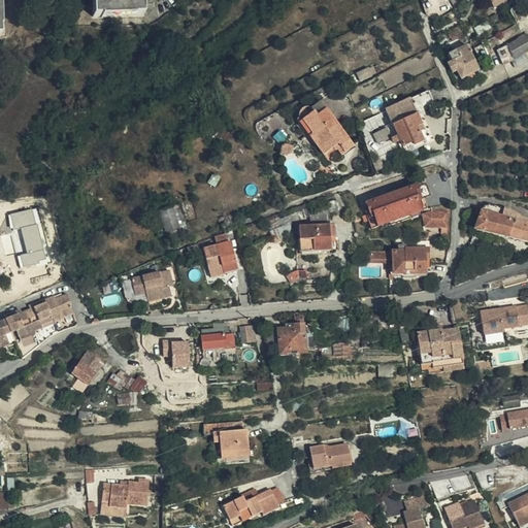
[(143,14),(142,0),(92,0),(93,17),(143,14)]
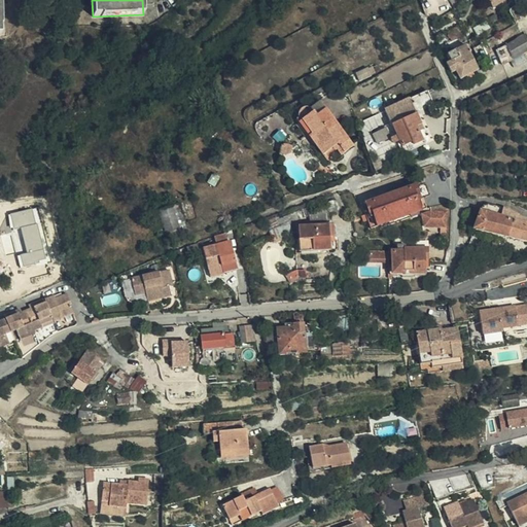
[(526,51),(526,36),(526,34),(497,50),(503,66),(526,51)]
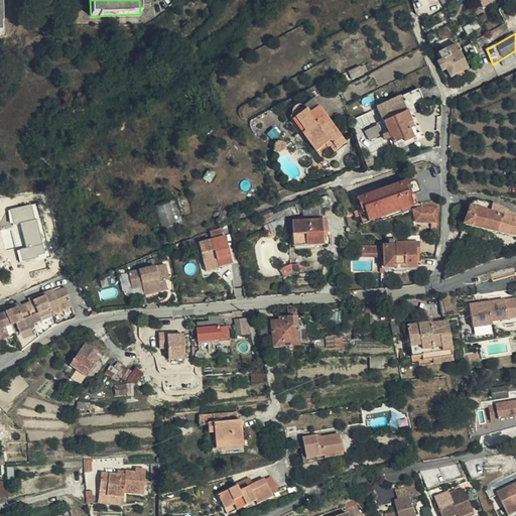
[(456,45),(442,52),(438,54),(441,60),(437,62),(441,72),(446,70),(450,78),(468,69),(456,45)]
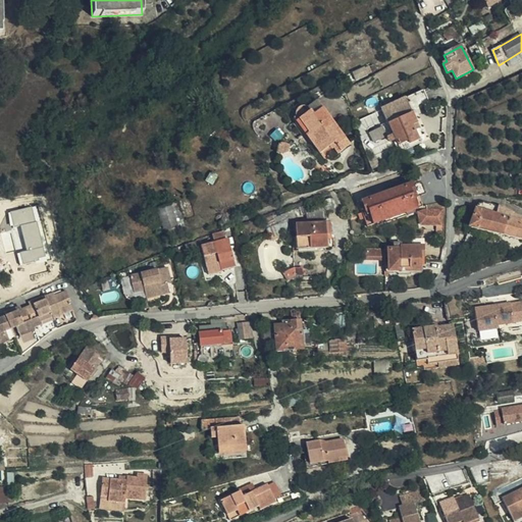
[(420,139),(416,131),(415,131),(413,126),(417,124),(413,114),(429,106),(422,91),(381,110),(399,146),(407,142),(408,145),(420,139)]
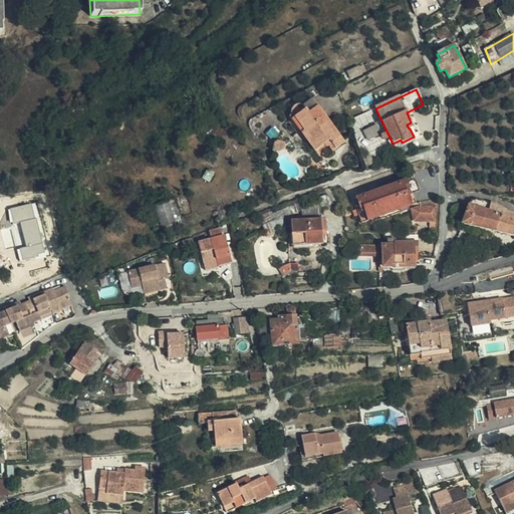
[(306,109),(294,117),(304,131),(301,133),(314,152),(325,144),(327,147),(339,138),(317,107),(308,113),(306,109)]
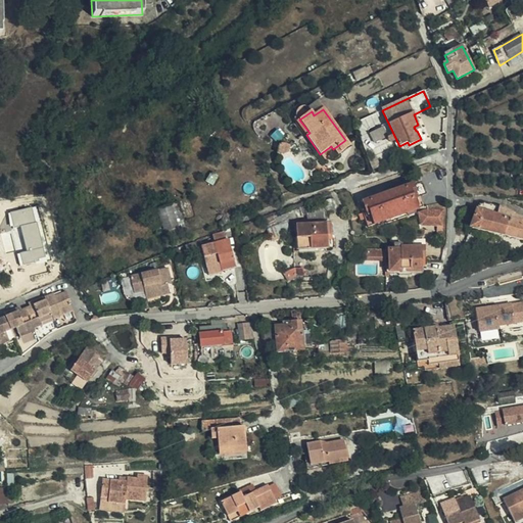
[(310,133),(299,120),(296,122),(306,135),(310,133)]
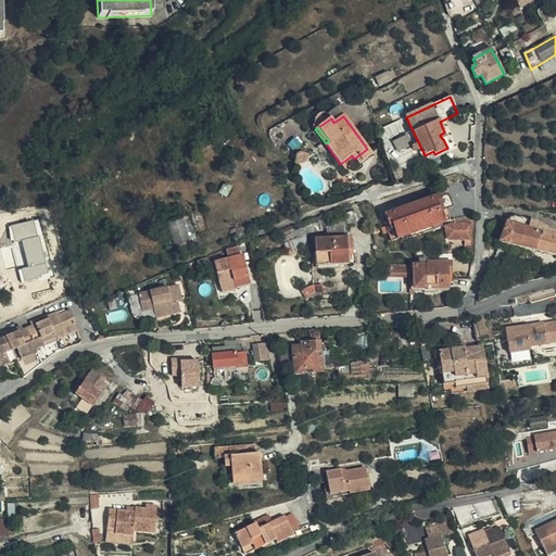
[(371,155),(367,149),(354,159),(359,164),(371,155)]
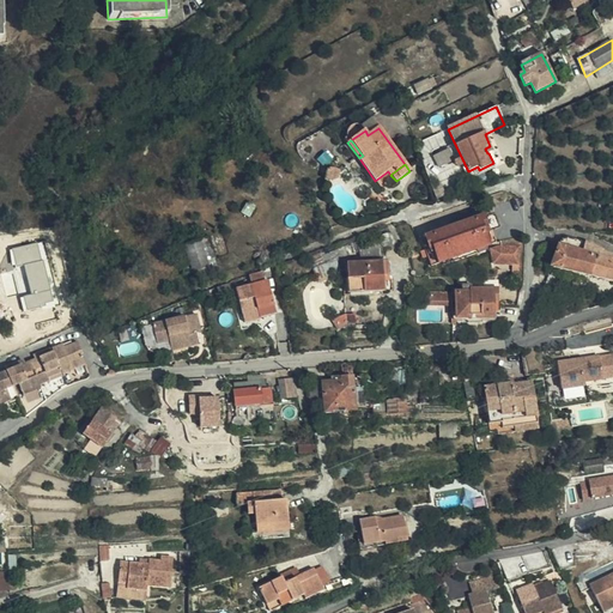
[(339,181),(339,171),(333,169),(327,171),(325,181),(339,181)]
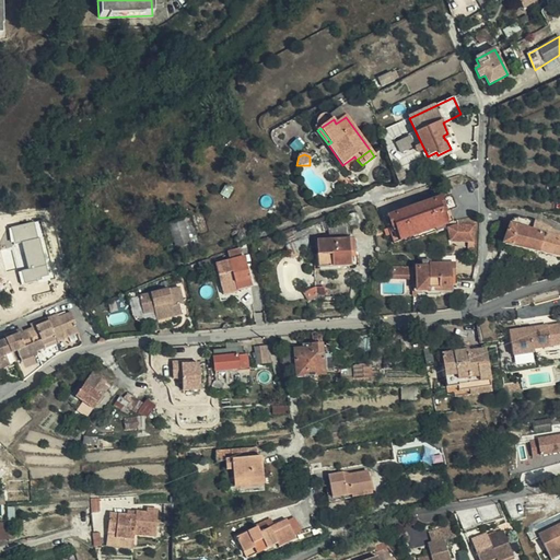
[(396,170),(400,181),(408,178),(404,166),(396,170)]
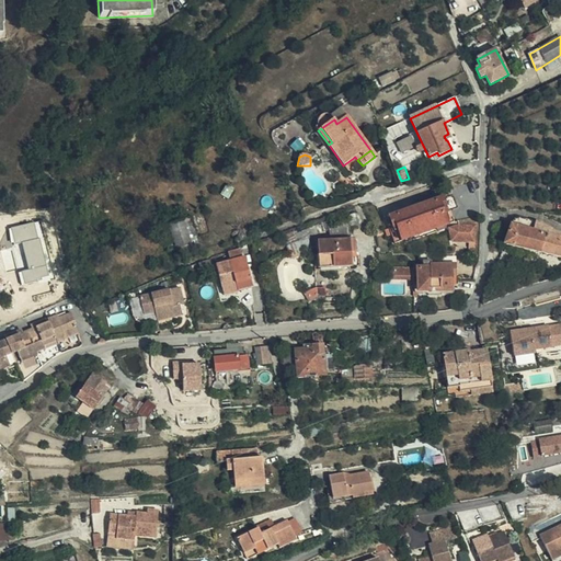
[(446,209),(442,198),(386,218),(396,243),(448,225),(443,210),(446,209)]
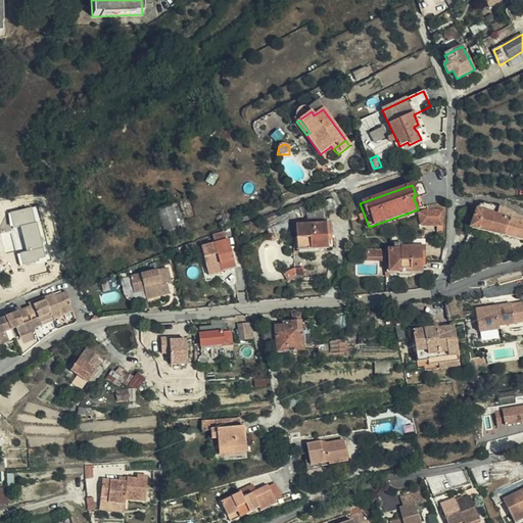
[(155,210),(170,205),(168,198),(152,203),(155,210)]
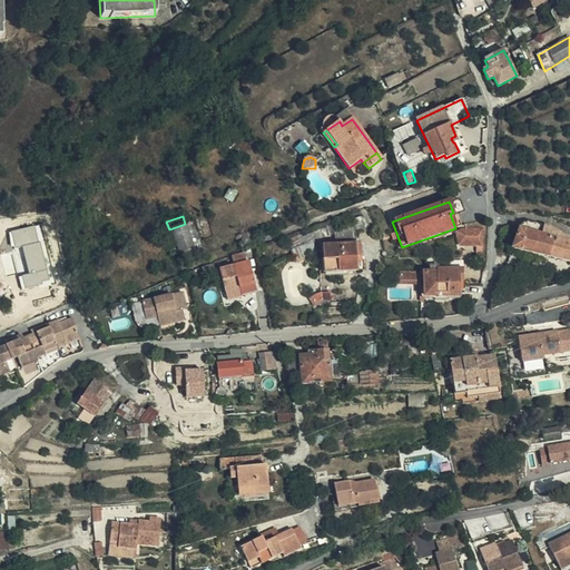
[(354,223),(354,224),(355,227),(357,229),(360,231),(363,229),(366,227),(366,224),(365,220),(363,218),(360,218),(356,219),(354,223)]
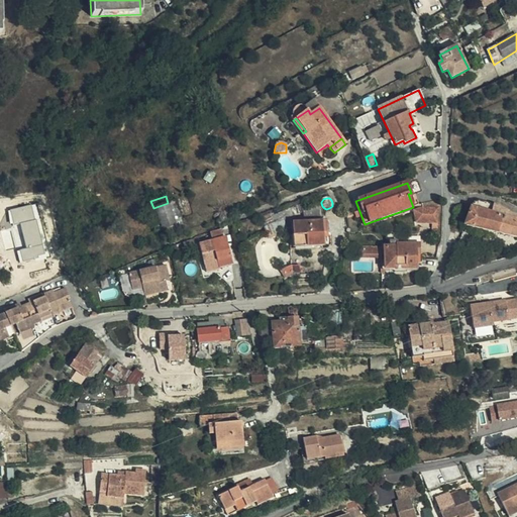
[(175,201),(168,203),(153,208),(162,229),(163,230),(167,228),(176,225),(183,223),(175,201)]
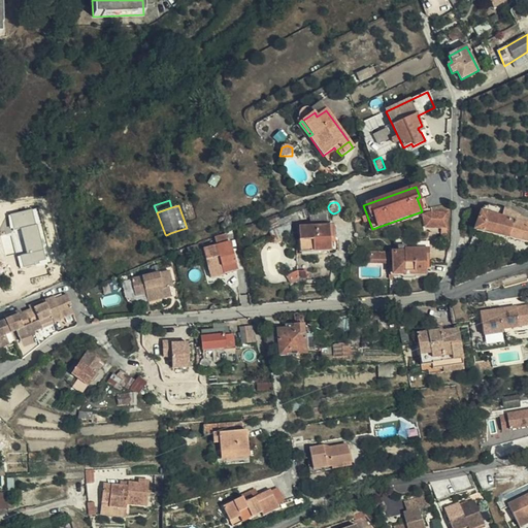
[(501,218),(503,209),(489,205),(483,206),(481,211),(501,218)]
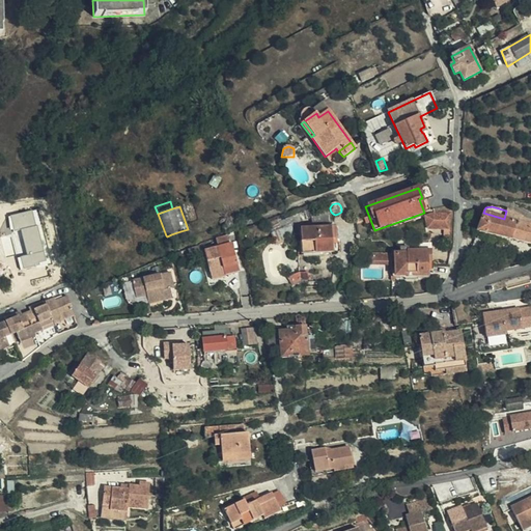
[(331,212),(330,208),(309,214),(311,218),(312,225),(334,223),(333,214),(331,212)]
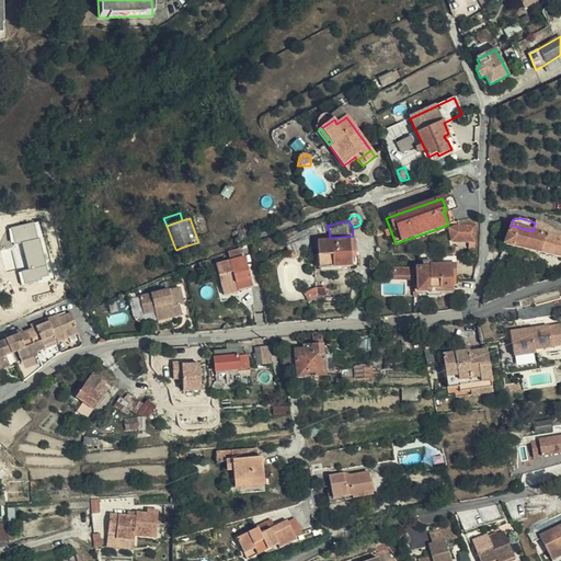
[(554,238),(557,232),(544,224),(535,222),(533,231),(548,236),(554,238)]
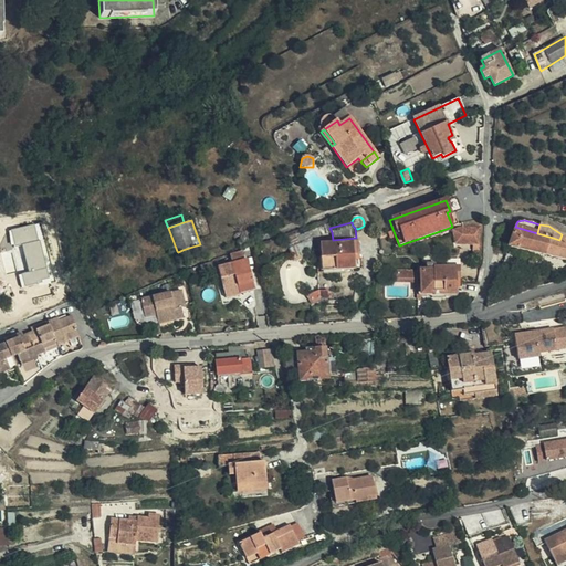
[(456,243),(462,244),(480,238),(480,228),(460,227),(452,231),(456,243)]
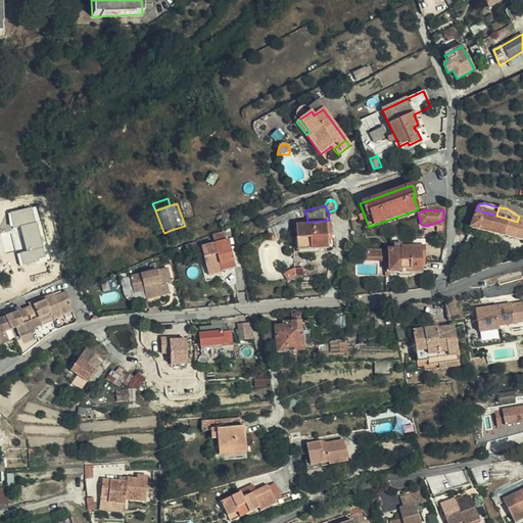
[(496,216),(476,209),(469,228),(505,236),(511,220),(496,216)]
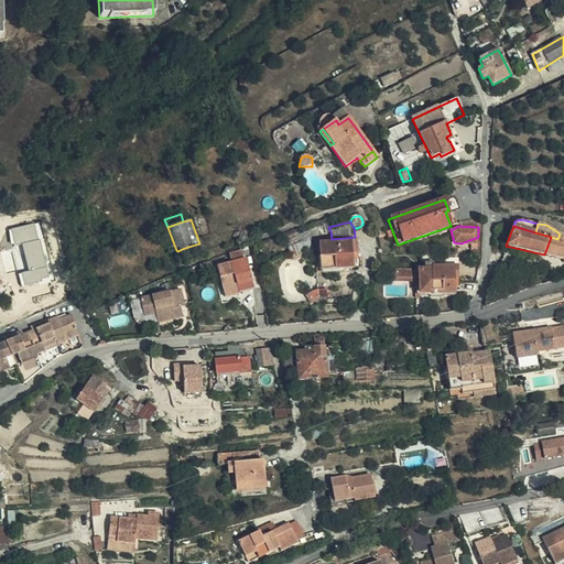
[(176,250),(167,227),(161,229),(169,253),(176,250)]
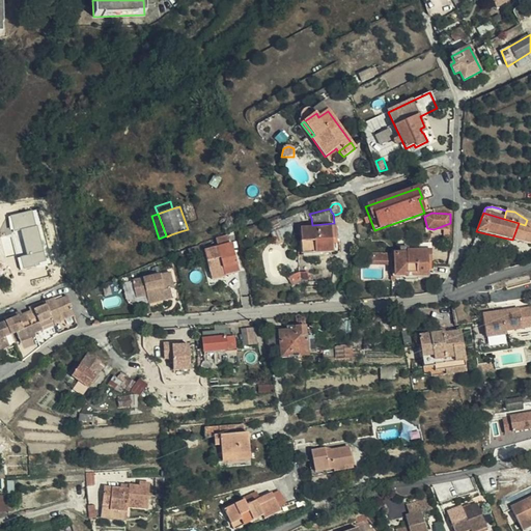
[(530,226),(525,225),(519,223),(512,240),(530,243),(530,226)]
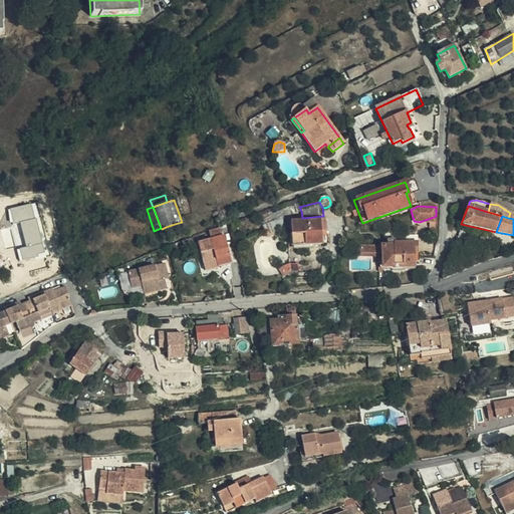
[(321,245),(321,237),(321,232),(324,232),(324,220),(290,222),(292,246),(321,245)]
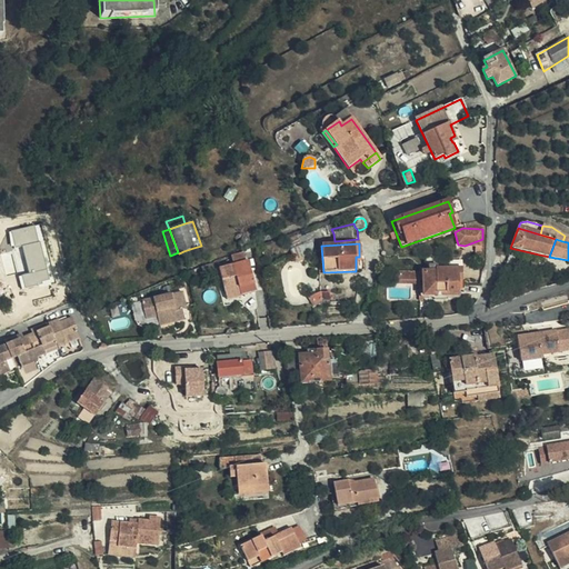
[(198,261),(193,248),(183,251),(188,266),(198,261)]
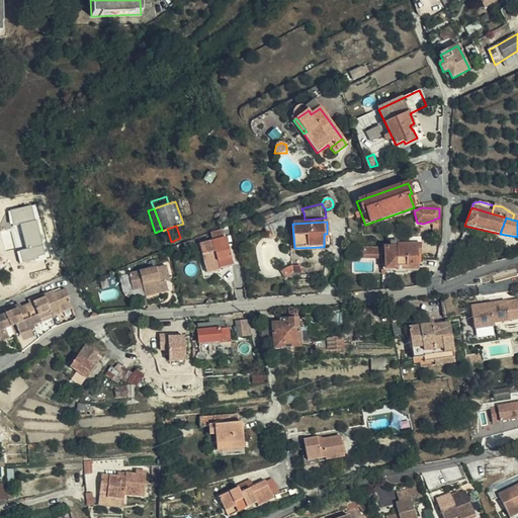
[(222,232),(210,235),(211,242),(224,238),(222,232)]
